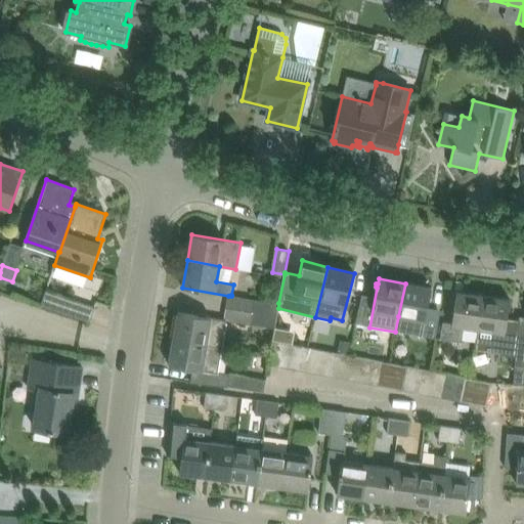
[(422,337),(428,308),(432,289),(405,284),(398,316),(395,332),(422,337)]
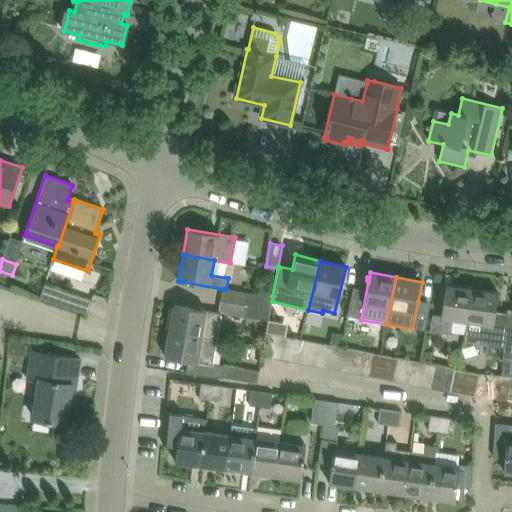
[(93,301),(45,285),(40,298),(88,315),(93,301)]
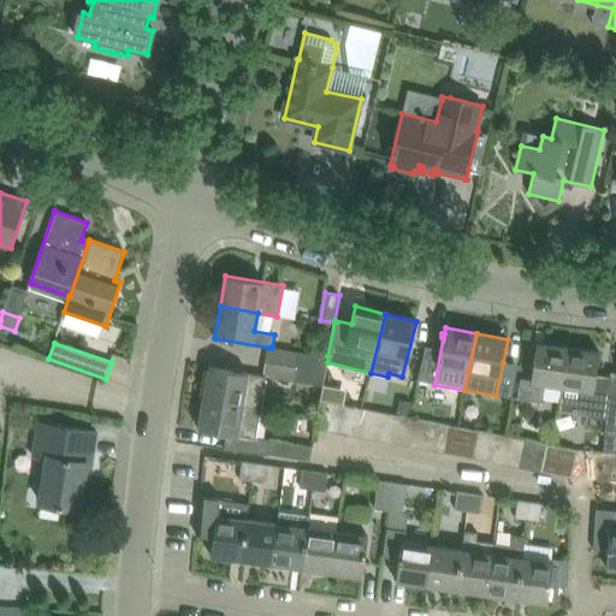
[(562,388),(568,348),(538,344),(532,381),(522,379),(519,400),(543,403),(545,385),(562,388)]
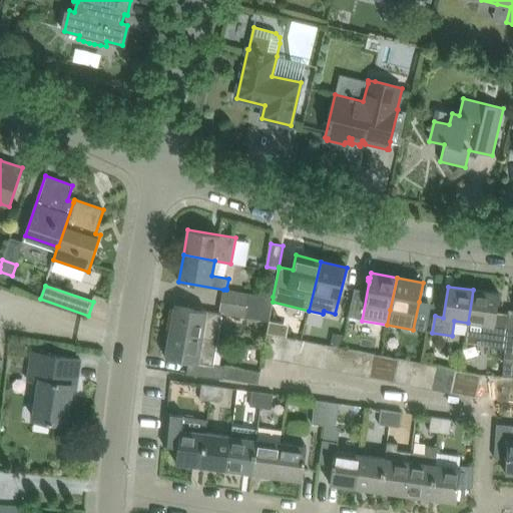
[(496,315),(499,294),(473,290),(468,323),(466,338),(492,341),(491,351),(503,353),(505,332),(506,316),(496,315)]
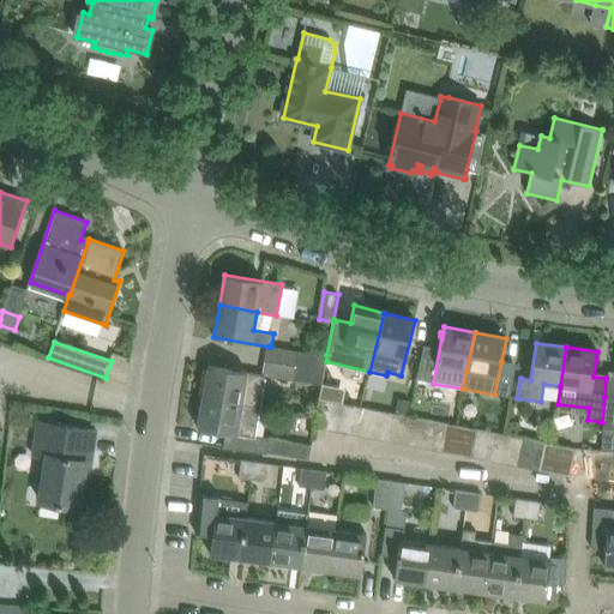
[(299,350),(296,365),(324,369),(326,361),(326,355),(299,350)]
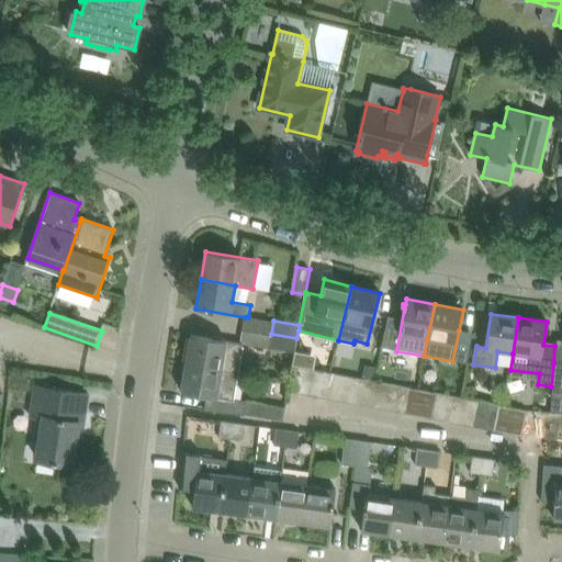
[(294,351),(296,338),(271,334),(269,347),(294,351)]
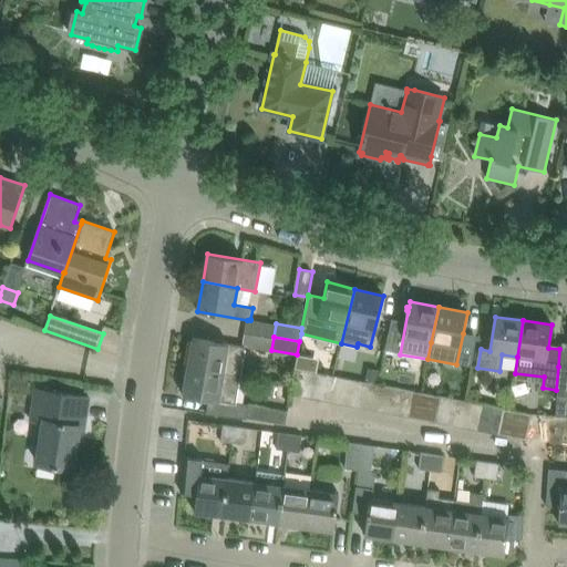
[(240,375),(245,350),(245,347),(193,338),(188,367),(240,375)]
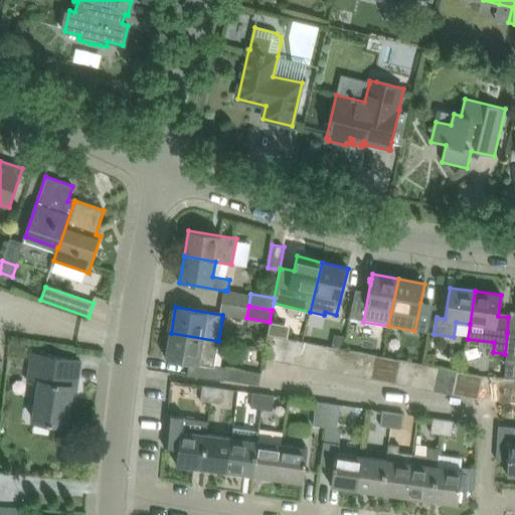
[(507,350),(506,359),(514,359),(514,314),(510,314),(507,350)]
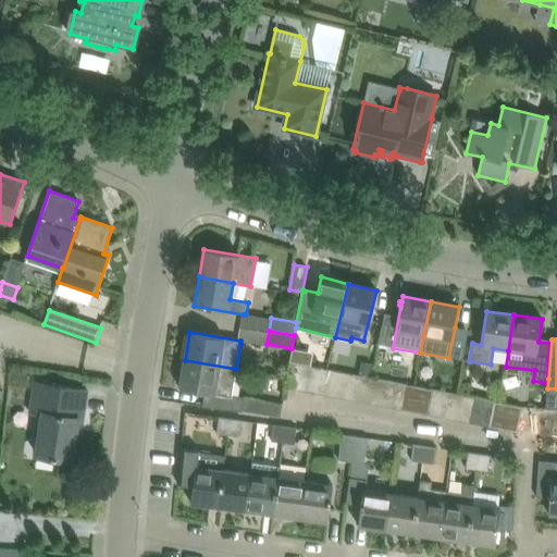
[(232,395),(236,369),(220,366),(185,360),(180,388),(231,398),(232,395)]
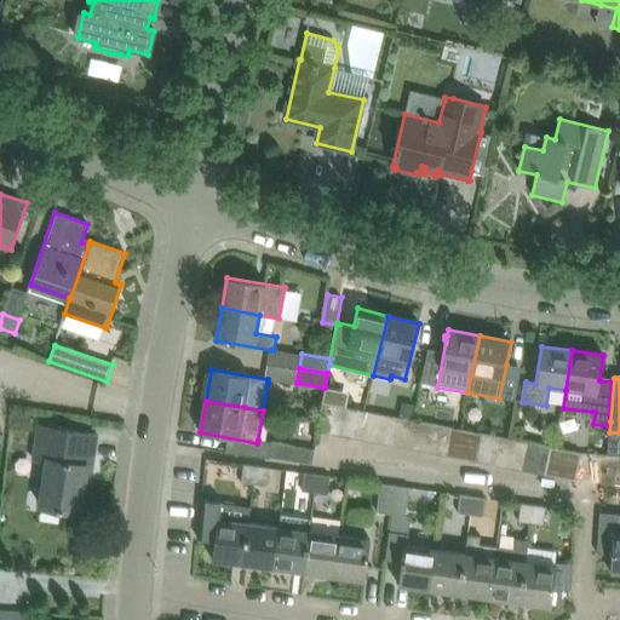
[(333,435),(338,407),(323,403),(319,429),(319,432),(333,435)]
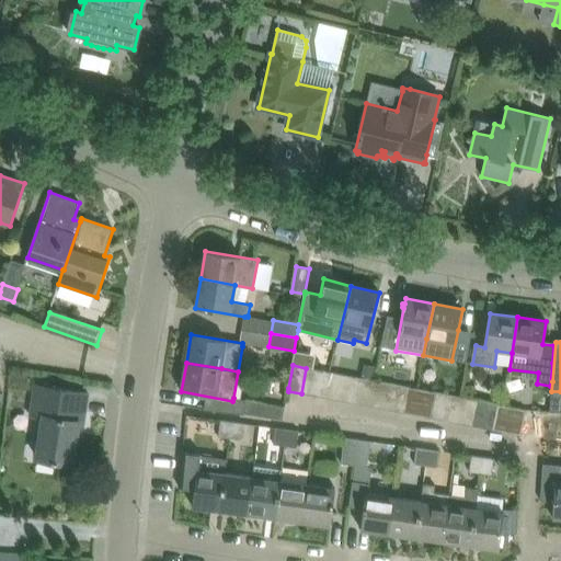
[(315,397),(319,370),(306,368),(301,393),(315,397)]
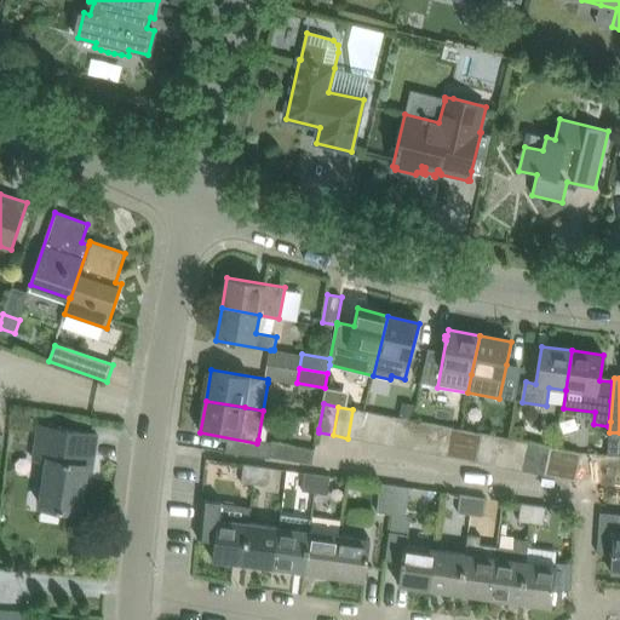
[(361,441),(367,412),(352,409),(348,438),(361,441)]
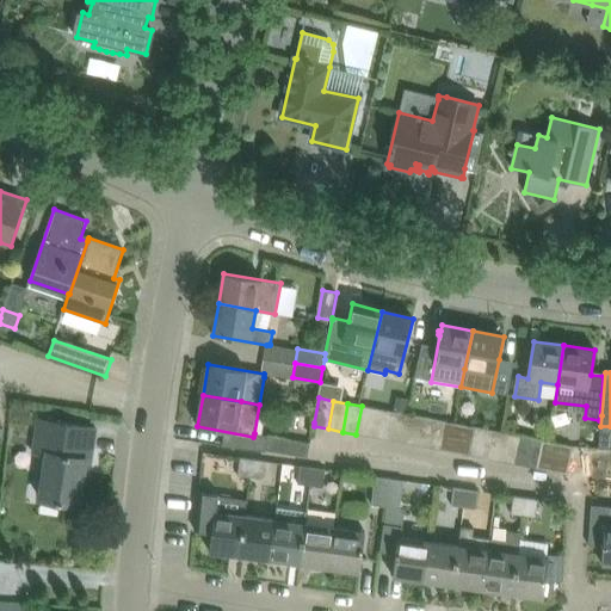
[(370,437),(376,409),(362,406),(356,434),(370,437)]
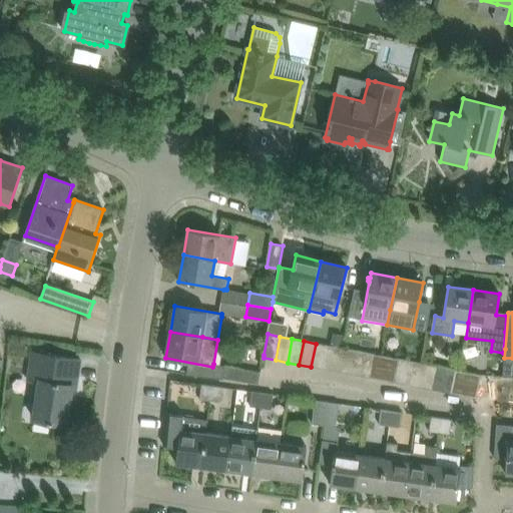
[(324,369),(328,346),(316,344),(311,367),(324,369)]
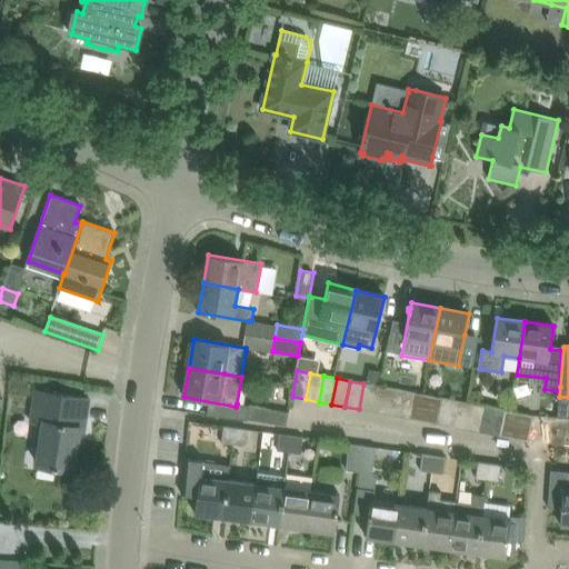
[(371,412),(376,386),(363,383),(359,409),(371,412)]
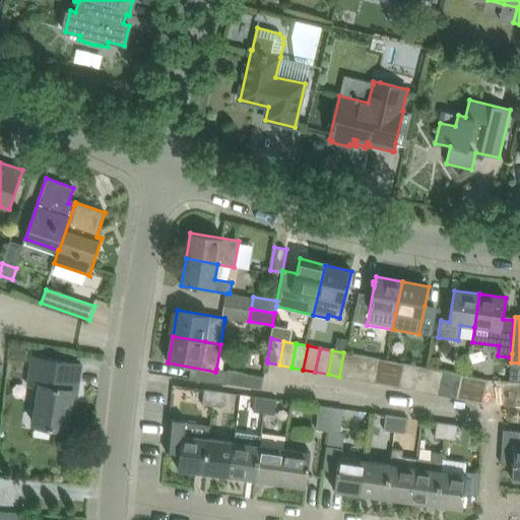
[(351,379),(355,354),(343,352),(339,377),(351,379)]
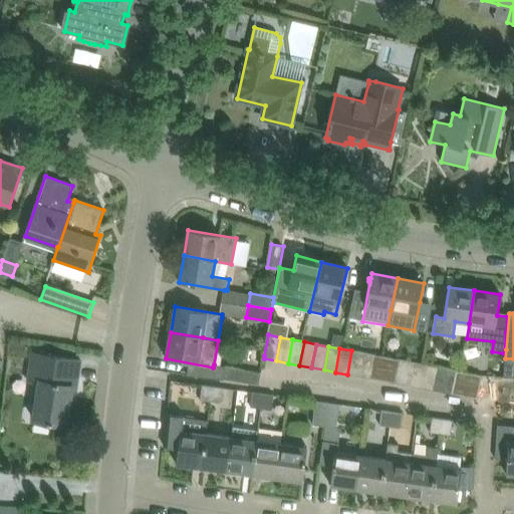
[(359,376),(363,353),(351,350),(347,374),(359,376)]
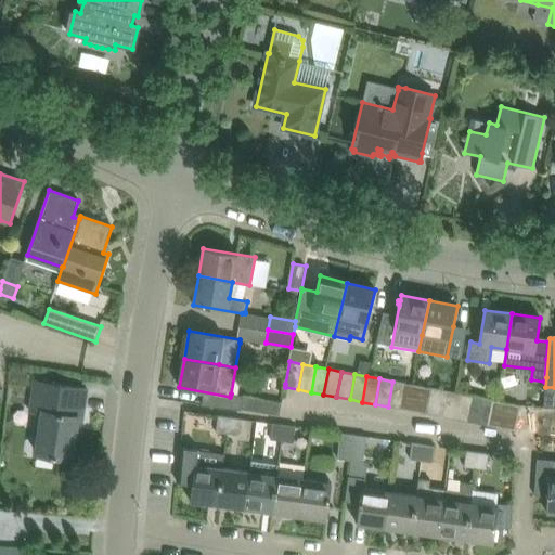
[(34,395),(31,408),(39,409),(44,410),(41,429),(43,429),(39,451),(38,451),(38,453),(72,459),(76,433),(81,434),(81,429),(78,429),(80,421),(84,421),(88,387),(36,379),(34,395)]
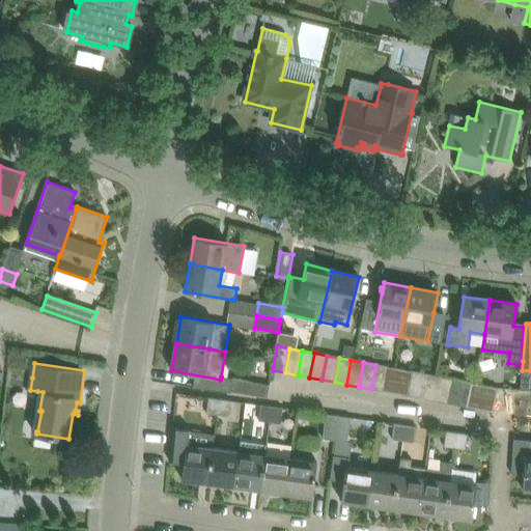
[(383,392),(387,367),(375,365),(371,389),(383,392)]
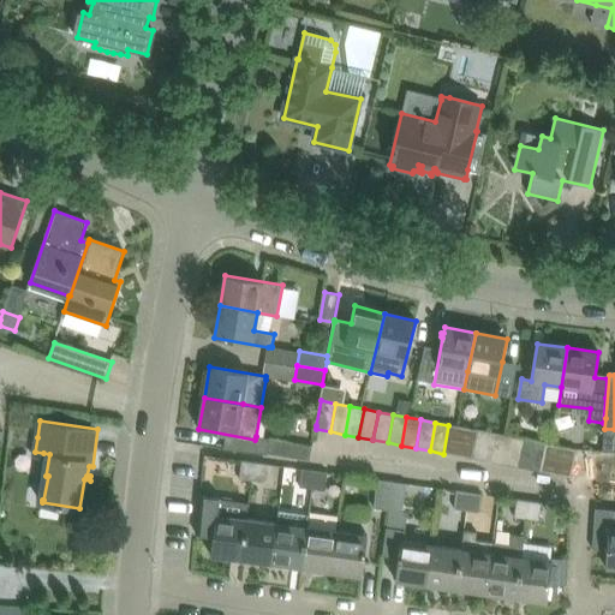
[(458,457),(463,428),(448,425),(443,454),(458,457)]
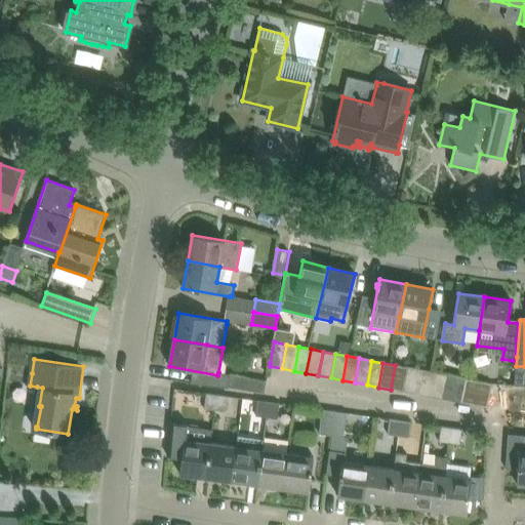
[(403,392),(407,368),(395,365),(391,390),(403,392)]
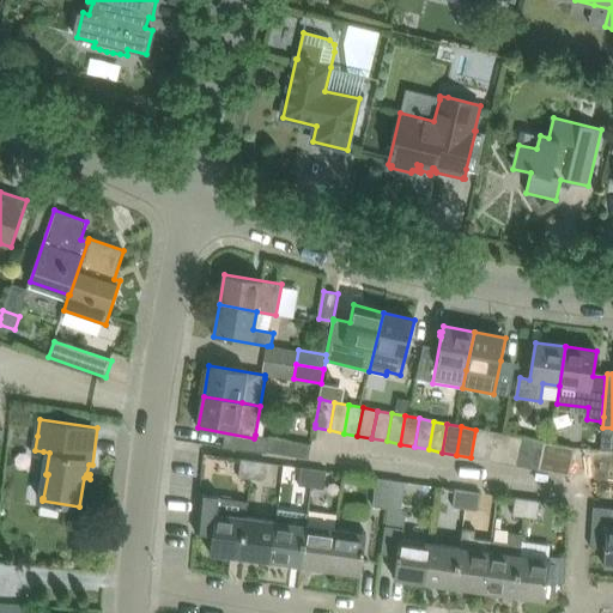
[(612,450),(612,428),(602,428),(601,449),(612,450)]
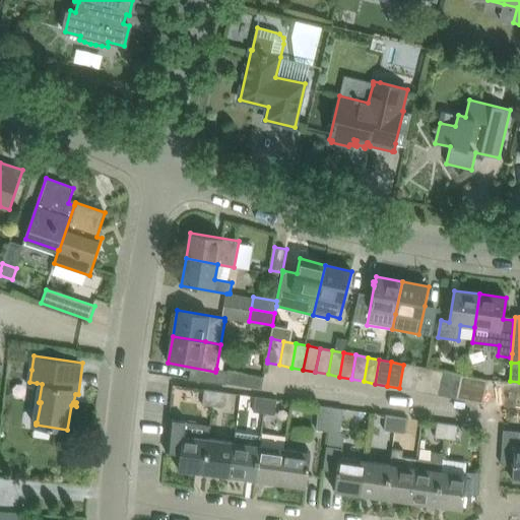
[(410,390),(415,367),(403,365),(399,388),(410,390)]
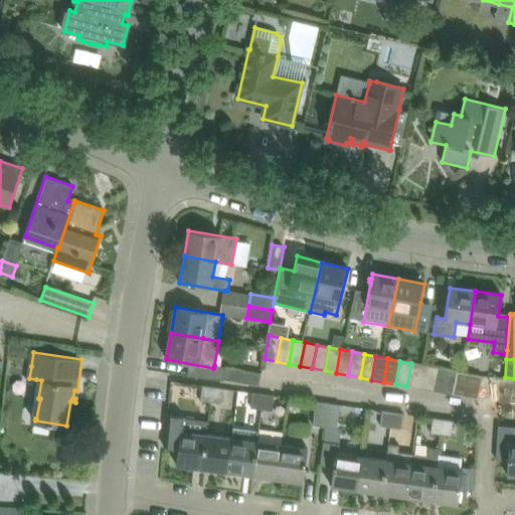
[(418,389),(423,365),(411,363),(406,386),(418,389)]
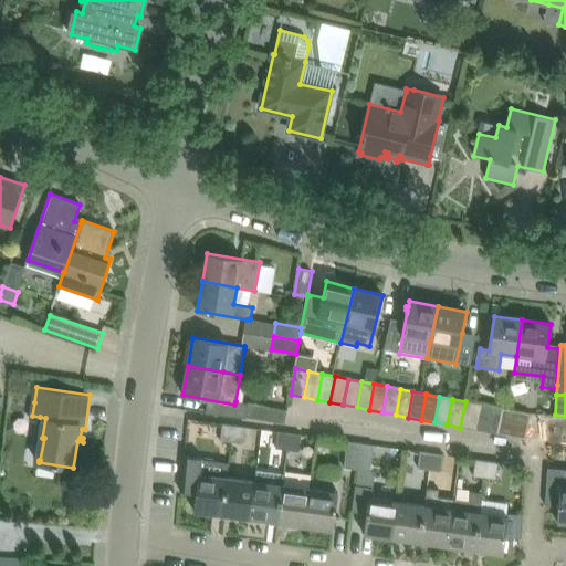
[(473,430),(478,404),(465,401),(460,428),(473,430)]
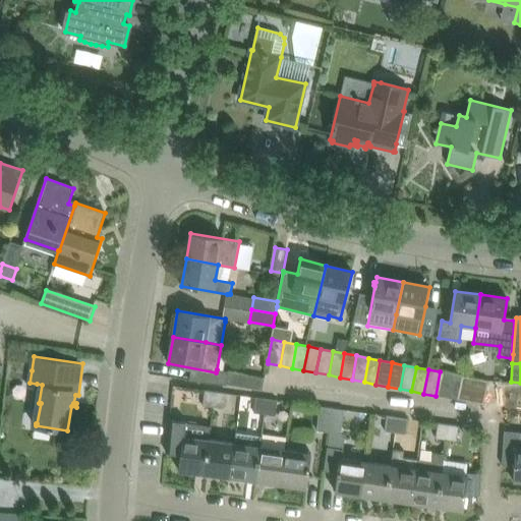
[(240,373),(229,371),(227,384),(263,390),(265,378),(240,373)]
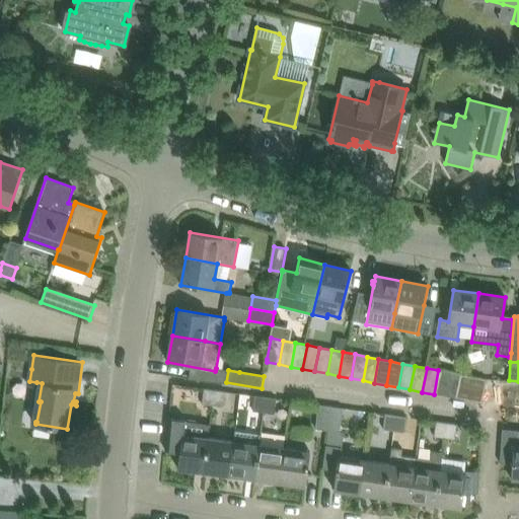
[(446,396),(450,373),(438,370),(434,394),(446,396)]
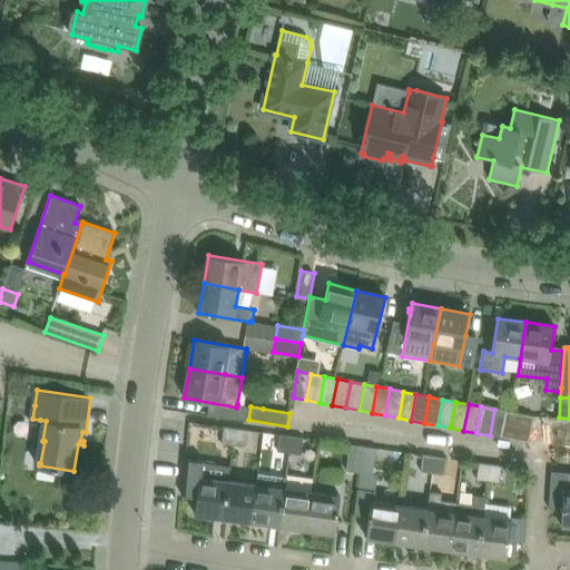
[(502,438),(508,412),(494,410),(490,435),(502,438)]
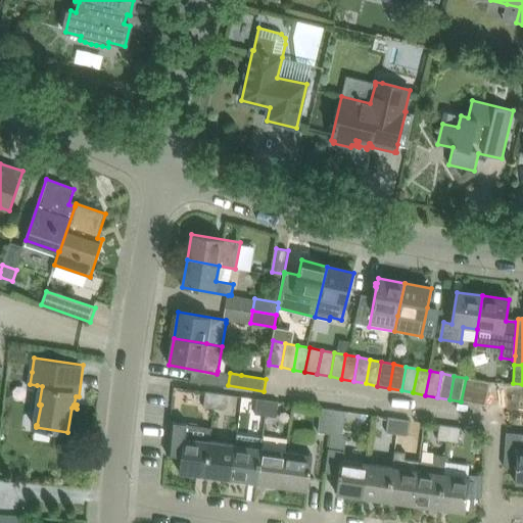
[(473,405),(478,380),(466,378),(461,401),(473,405)]
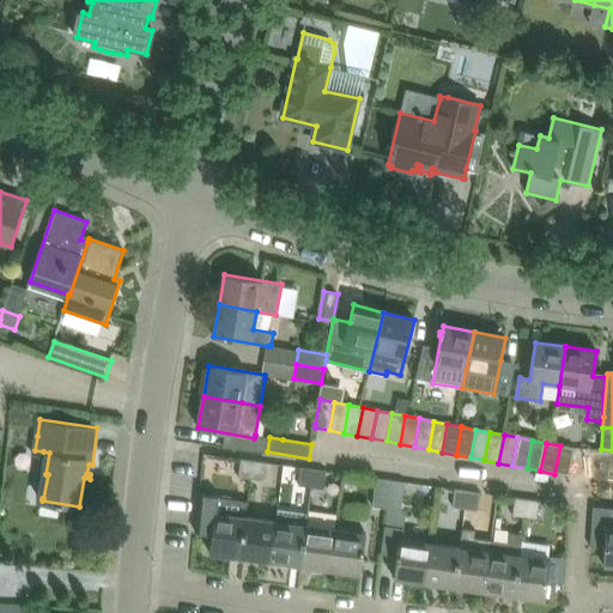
[(575,449),(560,445),(554,474),(570,477),(575,449)]
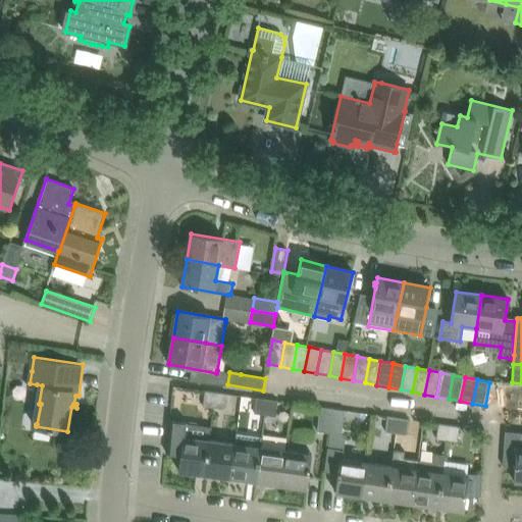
[(213,408),(216,393),(205,392),(203,407),(213,408)]
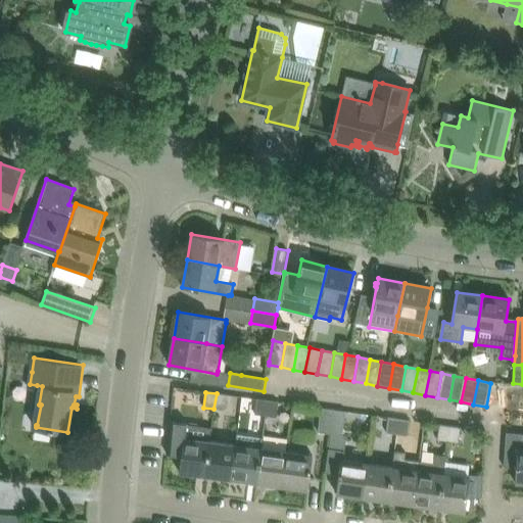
[(228,395),(217,393),(214,409),(226,411),(228,395)]
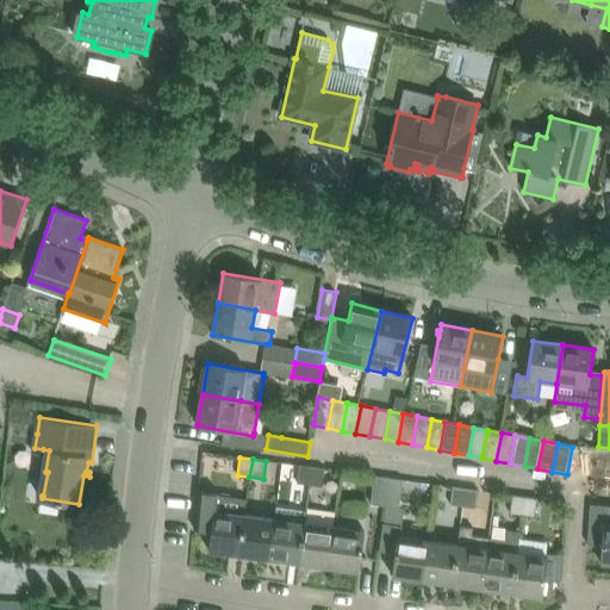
[(310,485),(312,467),(300,466),(297,484),(310,485)]
